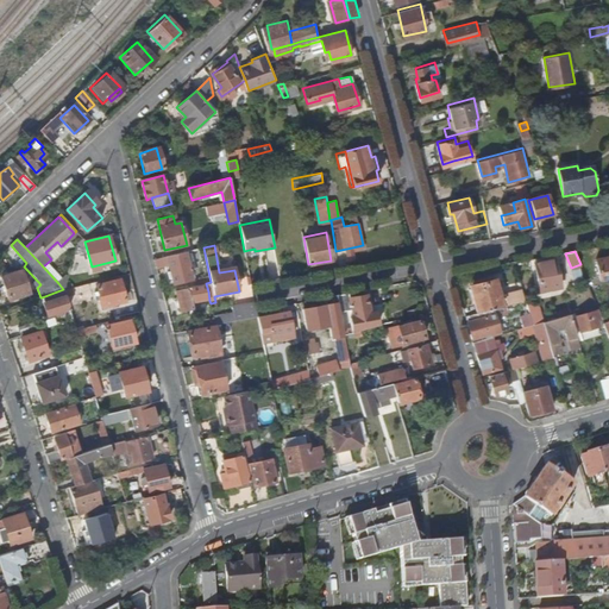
[(192,280),(184,252),(154,259),(156,268),(169,264),(171,272),(168,272),(170,278),(173,277),(174,283),(192,280)]
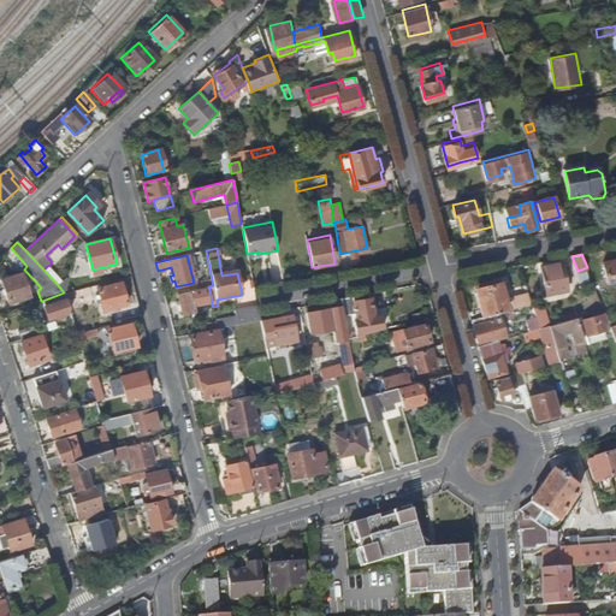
[(609,284),(615,282),(615,261),(605,264),(609,284)]
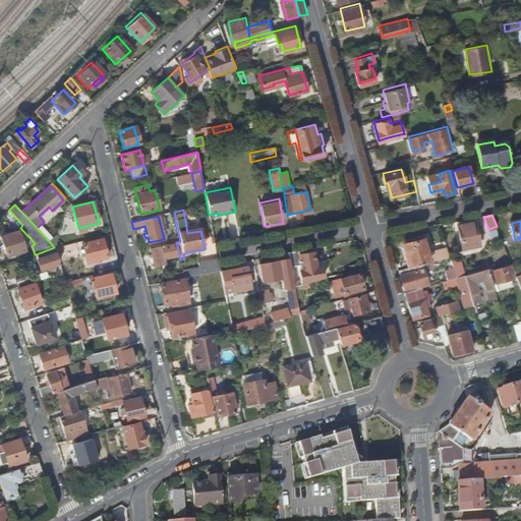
[(476,223),(458,226),(461,244),(467,243),(467,246),(474,245),(473,241),(479,240),(476,223)]
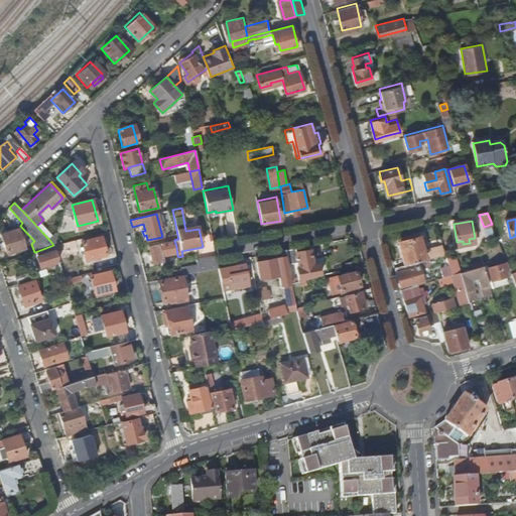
[(18,230),(1,235),(7,254),(24,248),(18,230)]
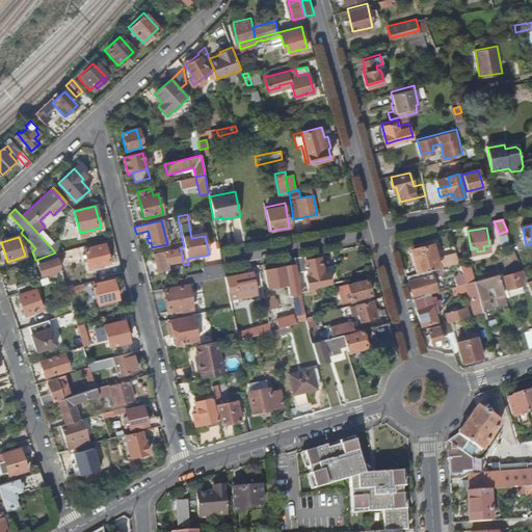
[(57,240),(51,247),(55,253),(59,240),(57,240)]
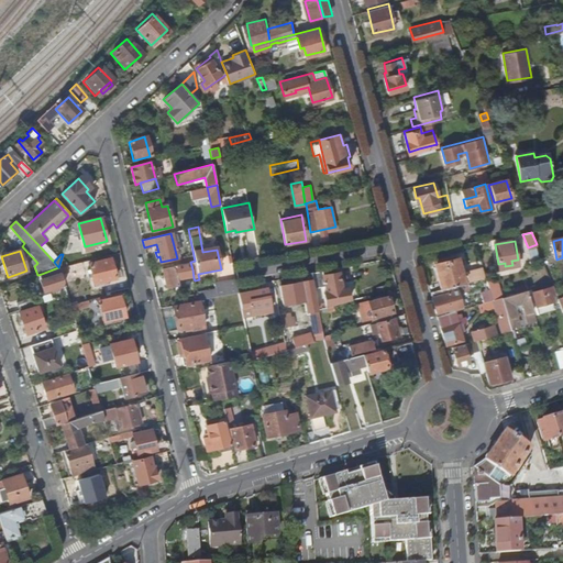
[(177,262),(178,265),(190,262),(189,255),(183,257),(184,260),(177,262)]
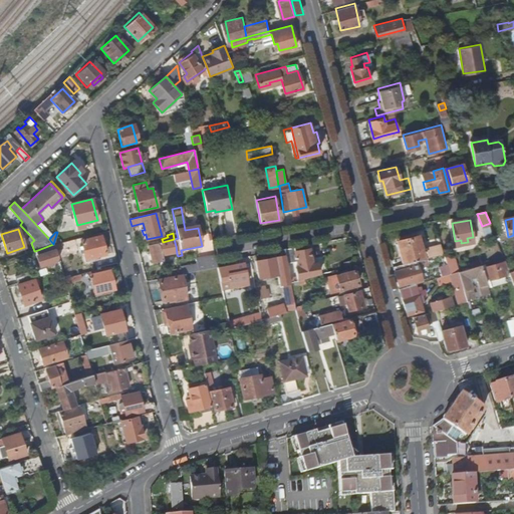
[(101,235),(81,240),(86,259),(105,254),(101,235)]
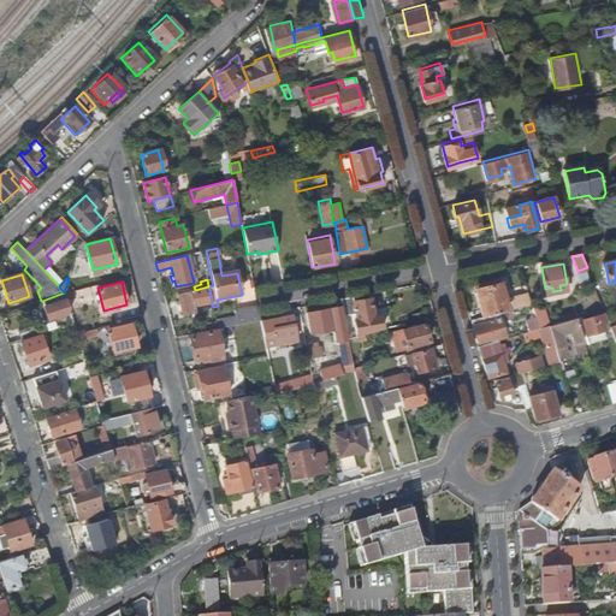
[(475,289),(483,318),(499,313),(509,311),(502,283),(475,289)]
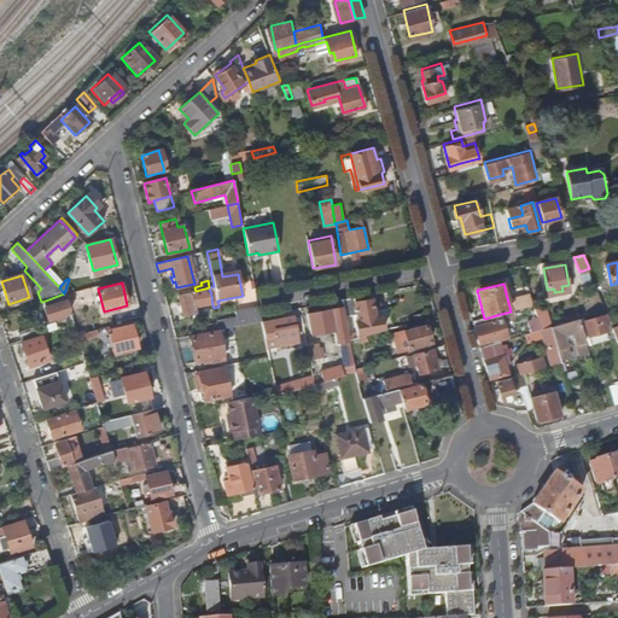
[(191,293),(192,299),(211,296),(209,287),(196,291),(190,292),(191,293)]
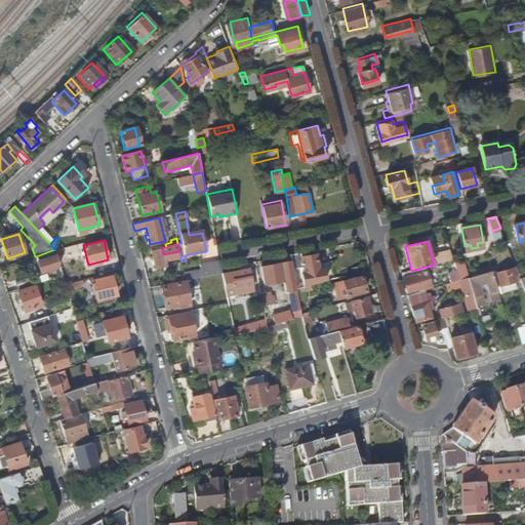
[(41,272),(59,266),(54,249),(36,256),(41,272)]
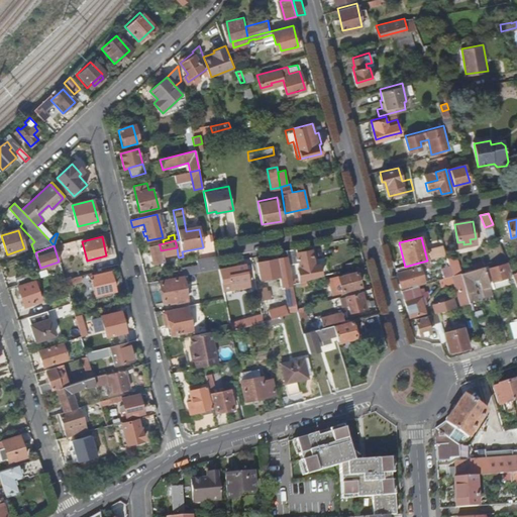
[(164,263),(161,250),(160,245),(148,247),(152,265),(164,263)]
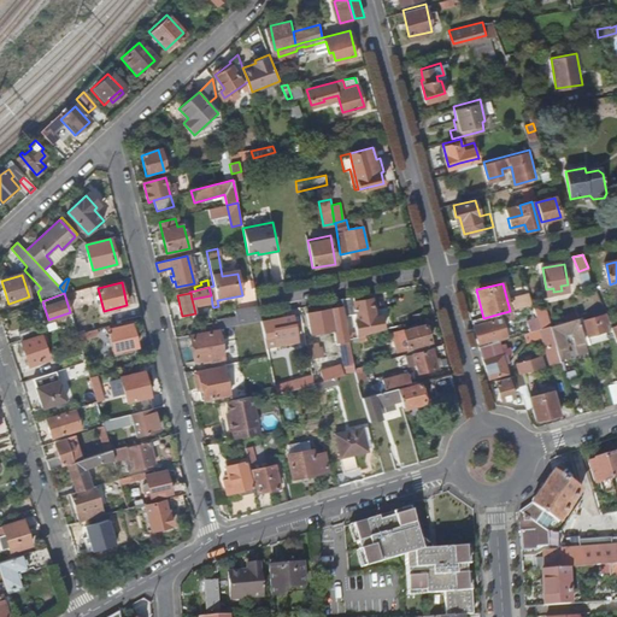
[(511,299),(513,310),(530,305),(528,295),(511,299)]
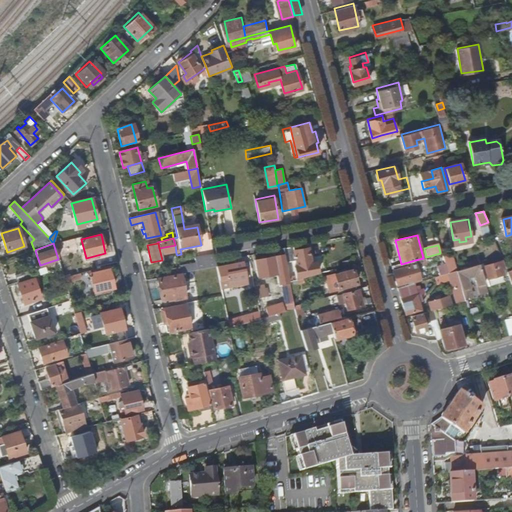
[(297,279),(317,273),(315,262),(310,263),(307,248),(292,251),(291,247),(281,249),(285,263),(295,260),(296,265),(293,266),(297,279)]
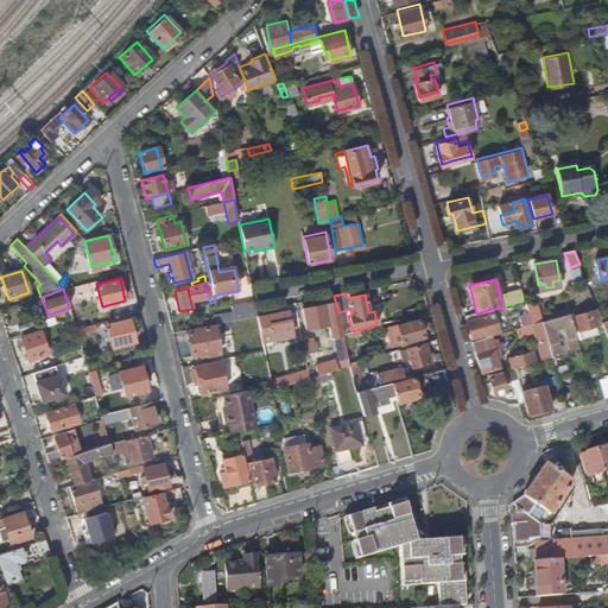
[(343,362),(350,360),(344,334),(339,312),(334,296),(324,297),(325,305),(304,310),(308,329),(329,325),(333,339),(337,337),(343,362)]
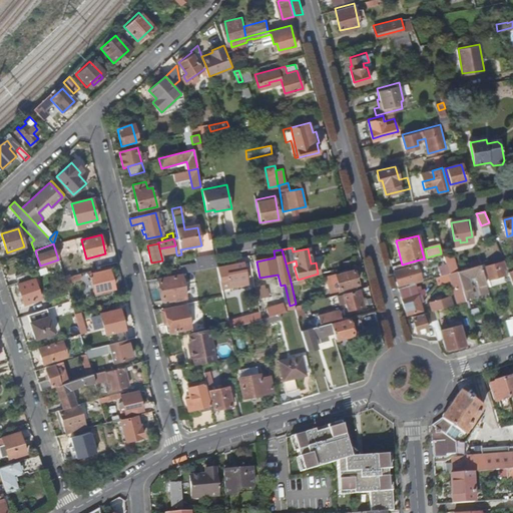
[(96,267),(117,262),(115,253),(94,259),(96,267)]
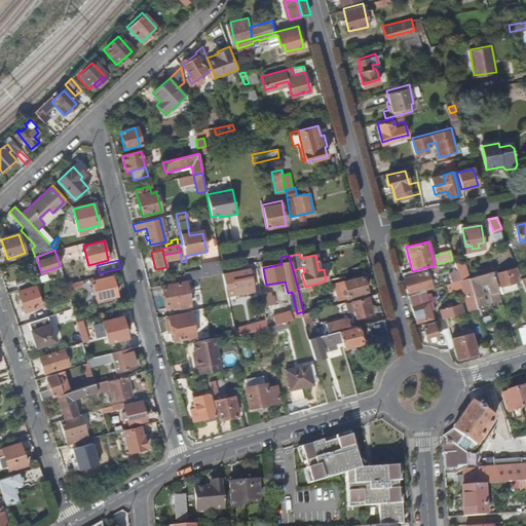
[(184,275),(186,282),(223,274),(220,262),(200,266),(201,271),(184,275)]
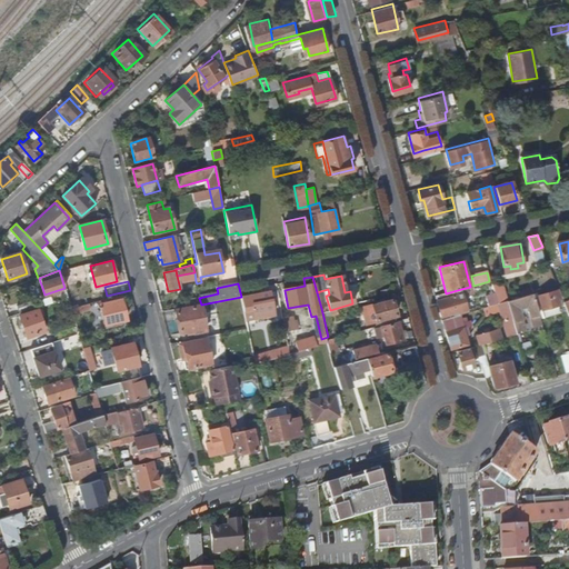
[(446,293),(436,296),(441,318),(458,313),(459,316),(460,316),(468,313),(461,289),(446,293)]
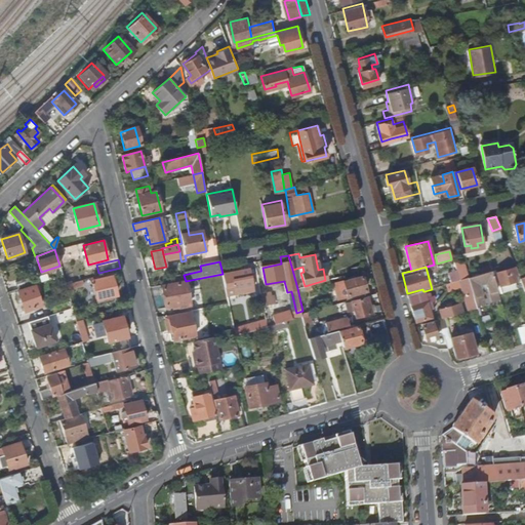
[(249,269),(223,275),(227,295),(253,290),(249,269)]
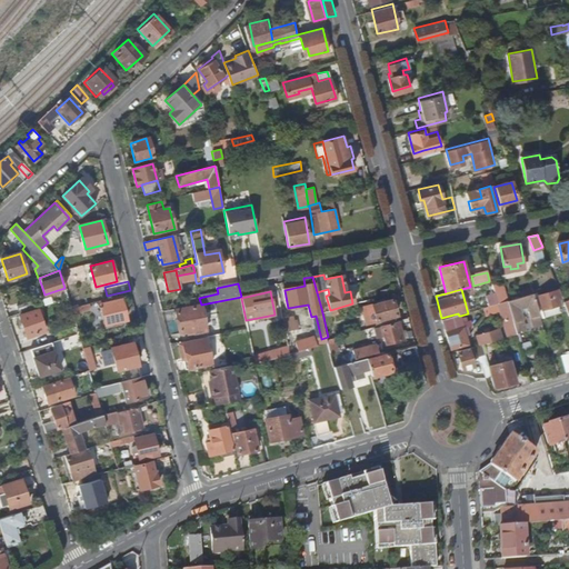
[(558,305),(557,299),(555,291),(546,293),(547,298),(539,300),(541,310),(558,305)]
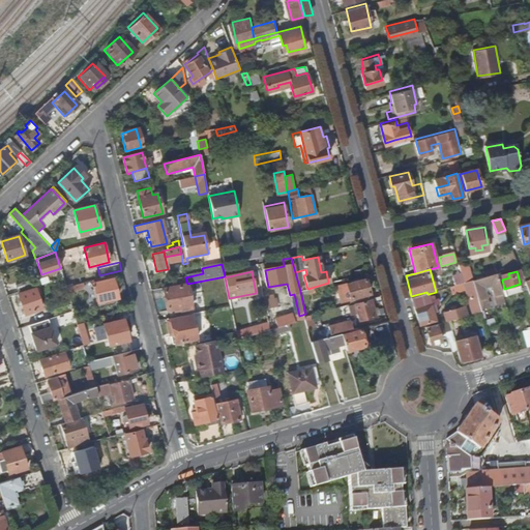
[(472,281),(480,308),(489,305),(482,287),(492,285),(497,303),(504,301),(496,273),(472,281)]
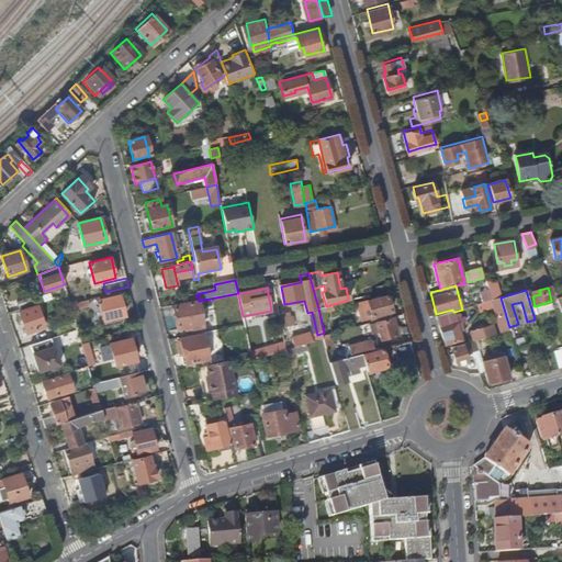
[(120,295),(98,300),(103,321),(125,315),(120,295)]
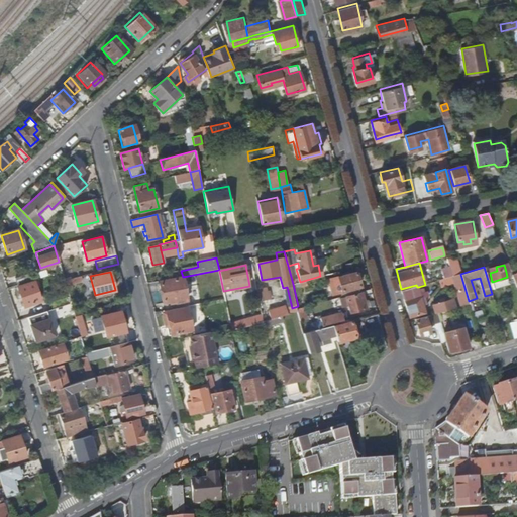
[(355,272),(337,277),(341,292),(359,287),(355,272)]
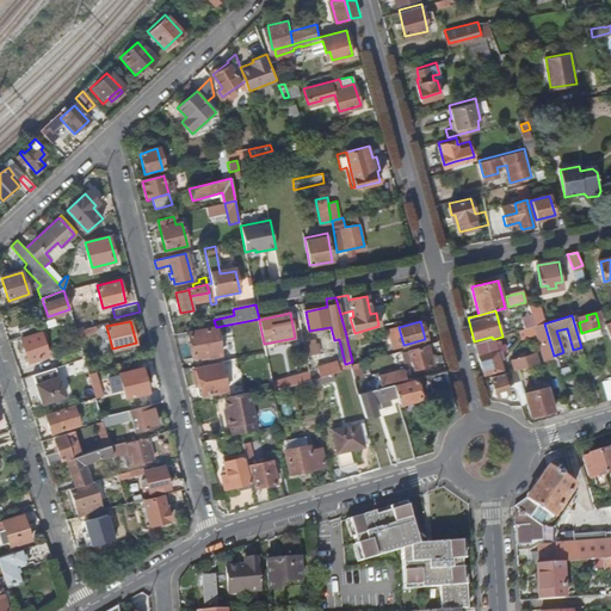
[(18,329),(20,337),(36,331),(34,323),(18,329)]
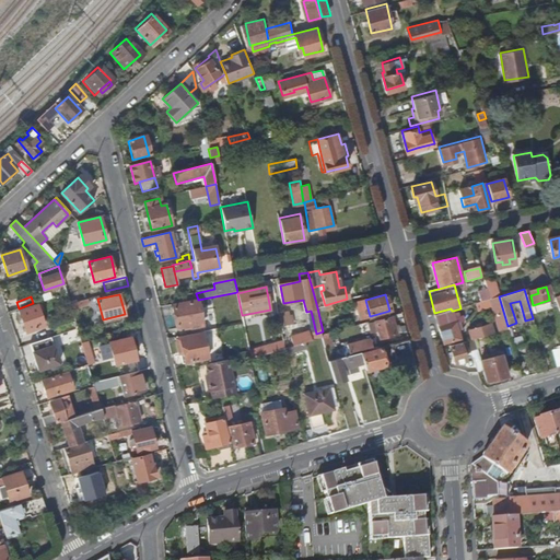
[(492,299),(502,330),(509,329),(508,326),(499,296),(492,299)]
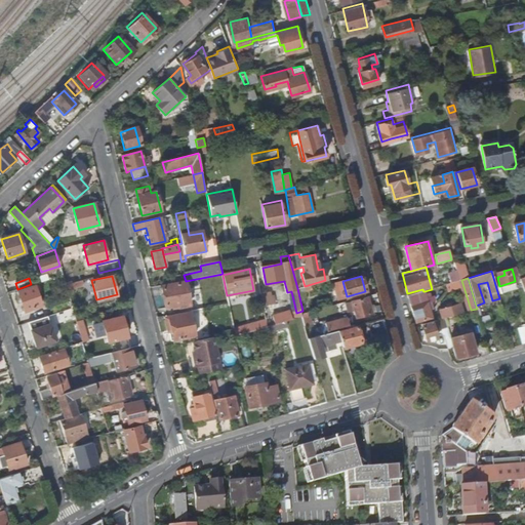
[(83,285),(82,279),(65,283),(67,289),(83,285)]
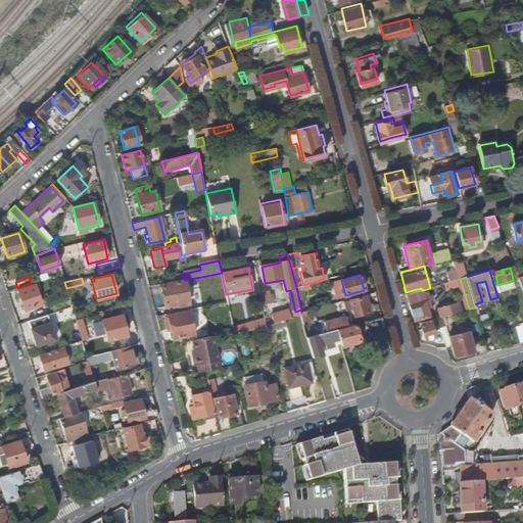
[(185,282),(159,287),(163,306),(177,304),(177,307),(189,304),(185,282)]
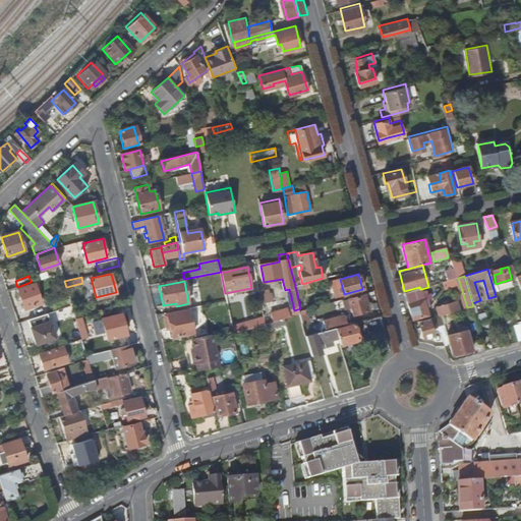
[(35,284),(18,289),(24,309),(41,303),(35,284)]
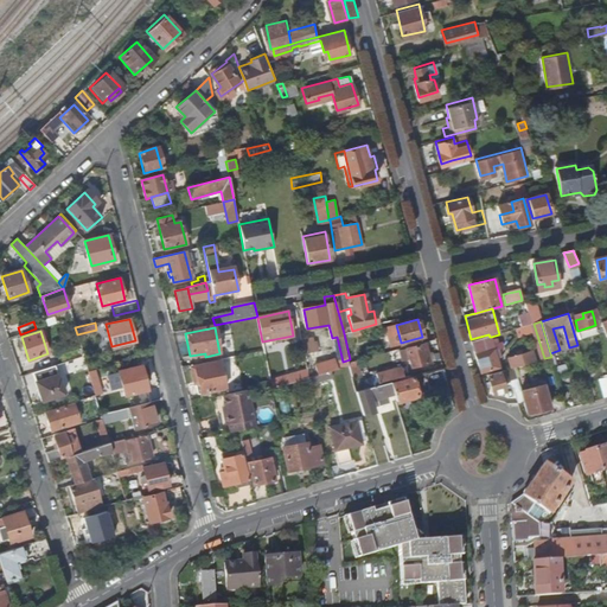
[(313,337),(302,339),(307,360),(317,358),(313,337)]
